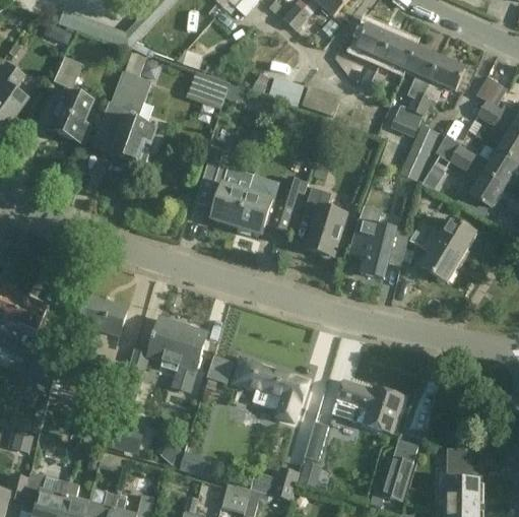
[(63,10),(58,24),(129,50),(176,0),(155,0),(125,33),(63,10)]
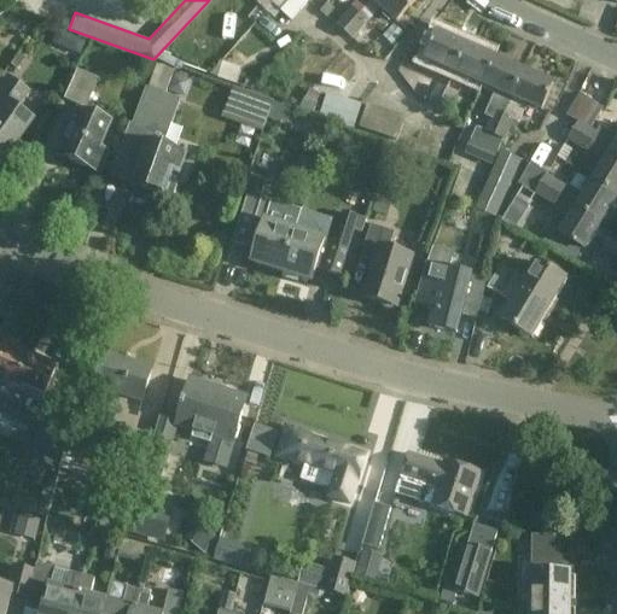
[(286,0),(281,6),(290,15),(302,0),(286,0)]
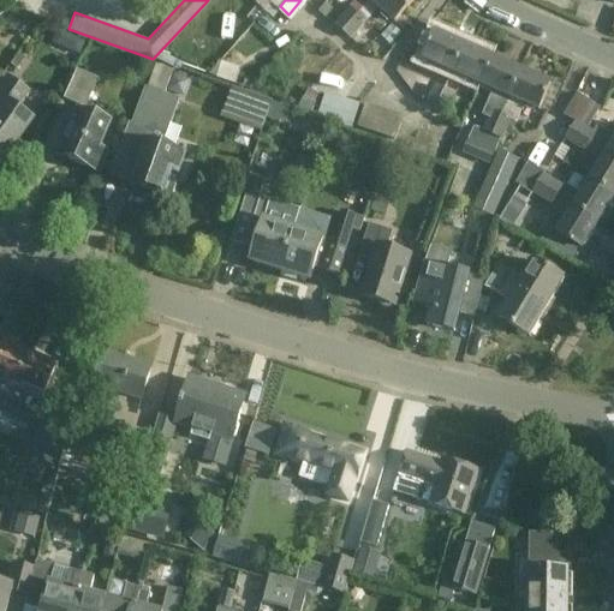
[(326,0),(319,7),(327,15),(334,6),(328,0),(326,0)]
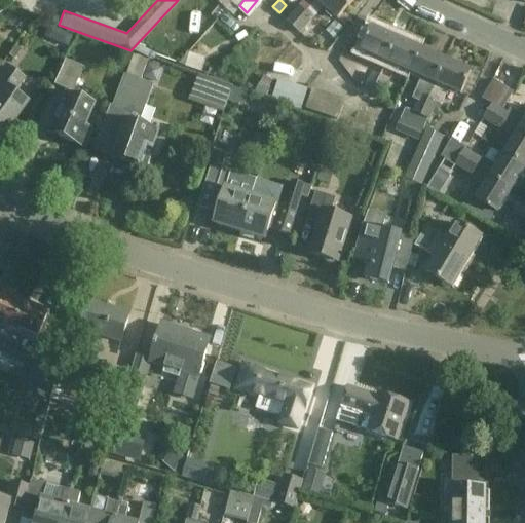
[(316,0),(308,10),(295,25),(301,31),(323,6),(336,16),(349,0),(316,0)]
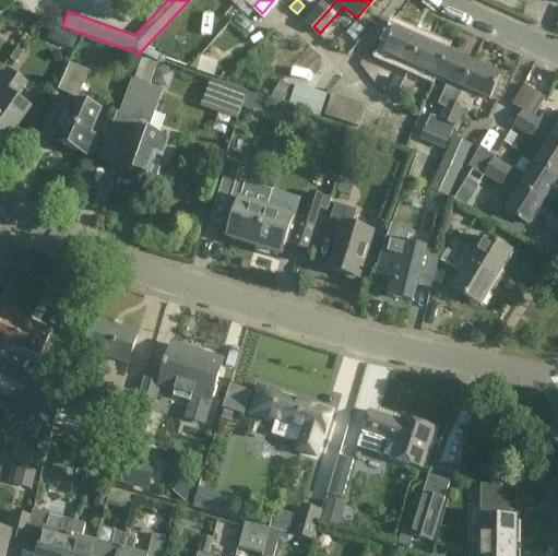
[(313,26),(328,11),(319,3),(305,20),(313,26)]
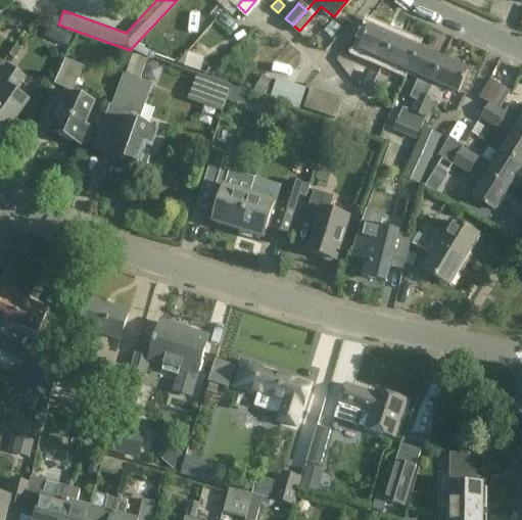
[(340,27),(332,19),(323,30),(331,37),(340,27)]
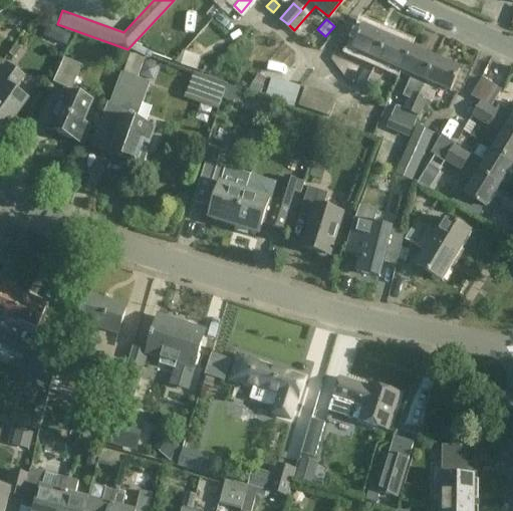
[(372,73),(389,37),(362,25),(352,49),(366,55),(360,68),(364,70),(372,73)]
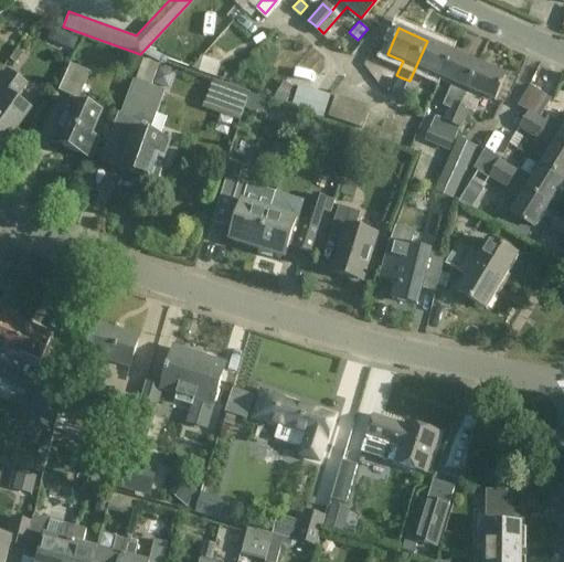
[(66,33),(62,45),(70,49),(75,36),(66,33)]
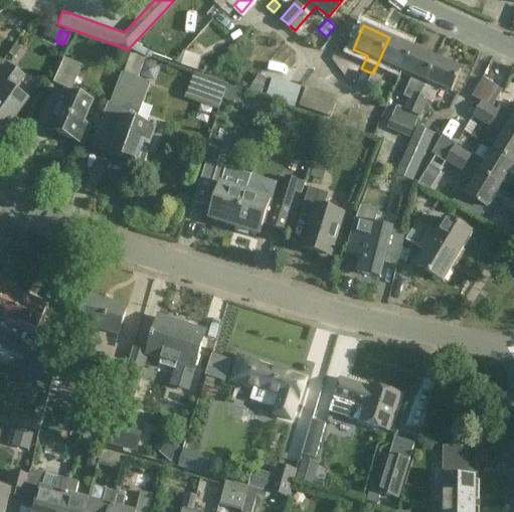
[(389,37),(373,73),(382,77),(388,64),(402,70),(412,47),(389,37)]
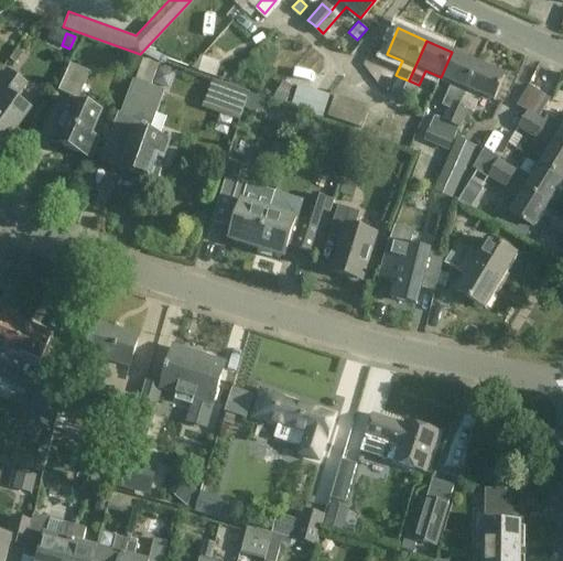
[(17,45),(9,55),(15,61),(23,50),(17,45)]
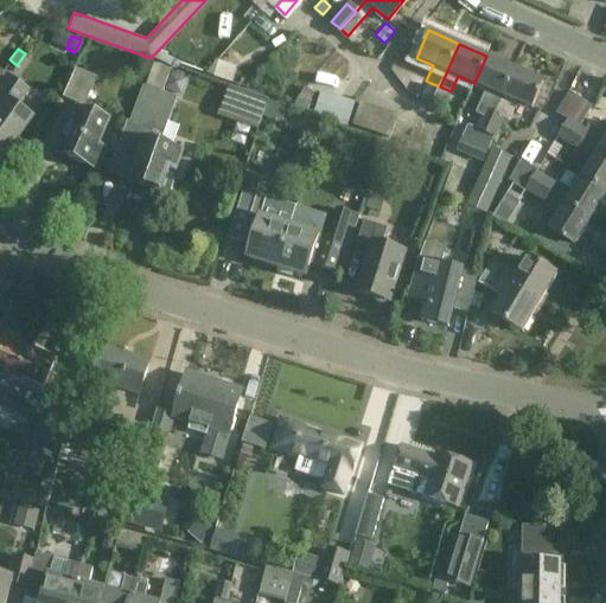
[(516,68),(486,56),(474,83),(488,89),(478,110),(484,113),(495,117),(497,110),(516,68)]
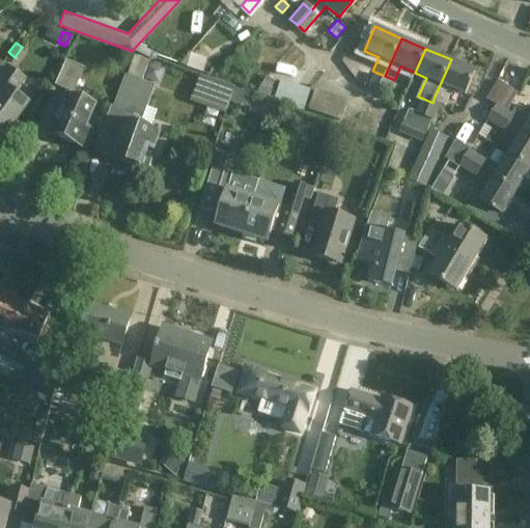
[(184,55),(177,62),(200,70),(204,56),(189,51),(187,56),(184,55)]
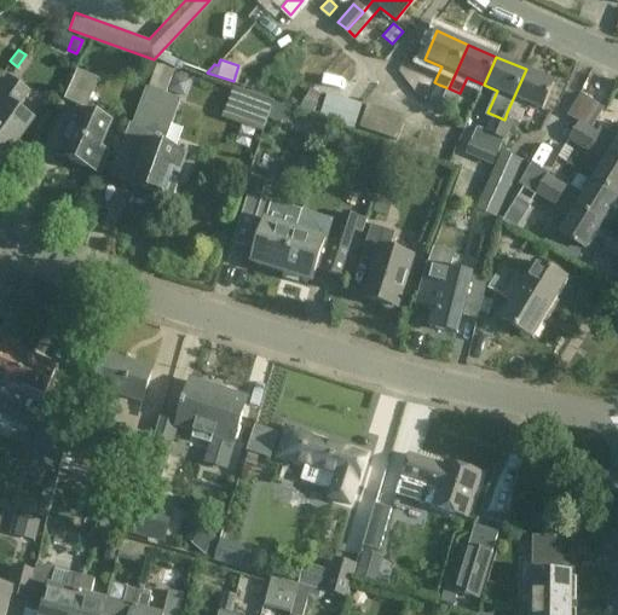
[(163,197),(165,192),(172,196),(178,180),(174,179),(177,172),(179,173),(189,146),(166,138),(167,134),(179,99),(166,94),(175,68),(156,61),(146,87),(133,123),(131,122),(122,144),(145,152),(134,184),(133,186),(163,197)]
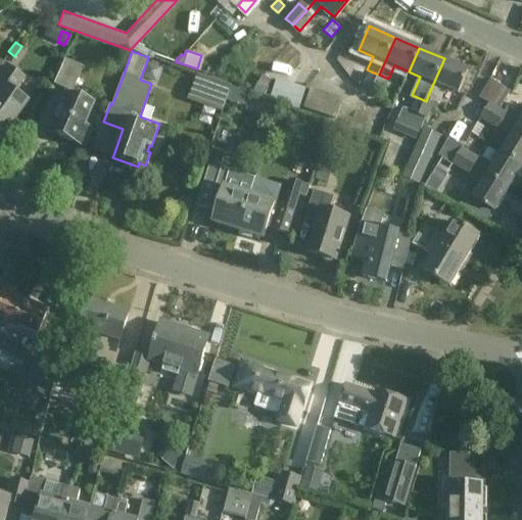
[(74,90),(85,64),(66,56),(56,82),(74,90)]
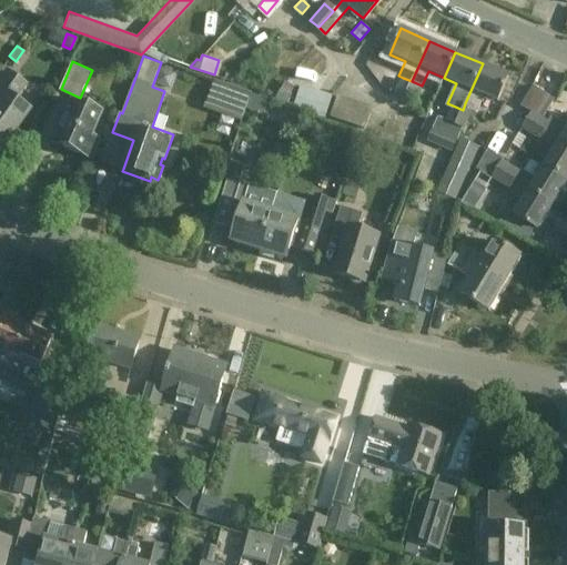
[(507,74),(483,63),(465,103),(479,110),(485,96),(496,100),(507,74)]
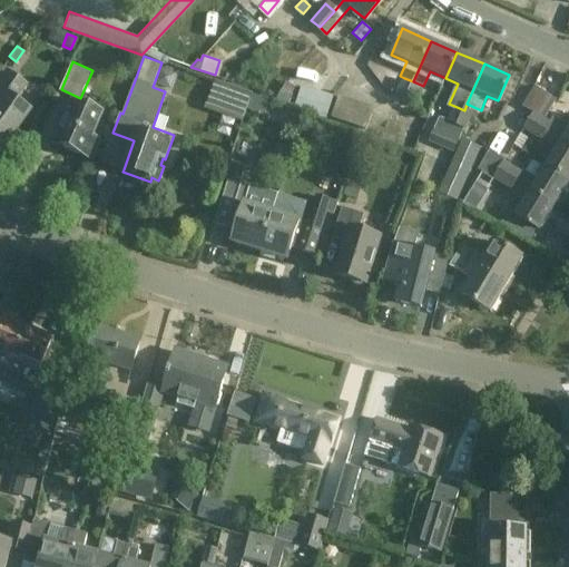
[(0,142),(5,146),(30,110),(15,99),(26,85),(6,70),(0,78),(0,142)]
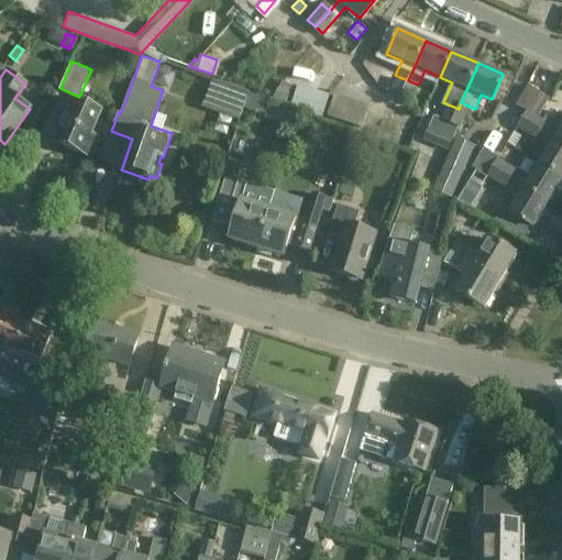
[(210,77),(202,101),(240,113),(243,105),(248,91),(210,77)]
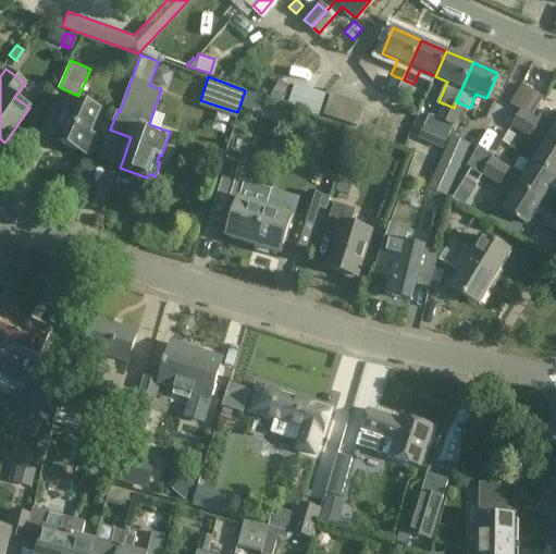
[(404,79),(395,76),(387,95),(396,98),(404,79)]
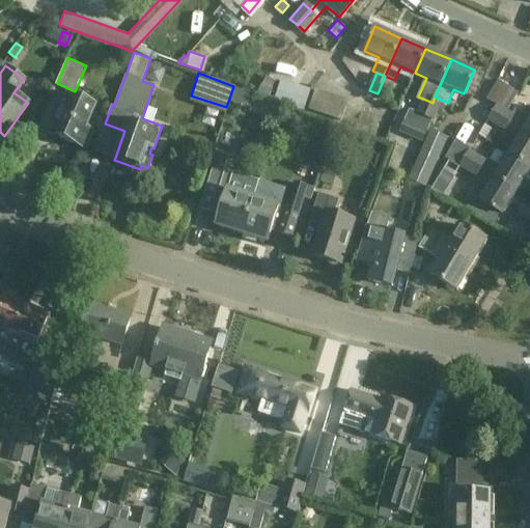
[(307,104),(312,86),(282,76),(276,93),(307,104)]
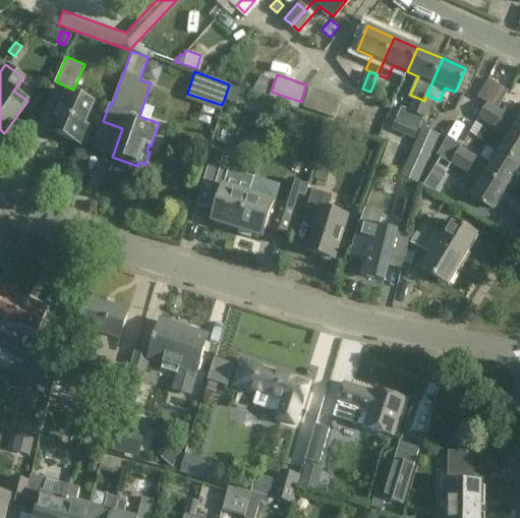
[(387,78),(378,74),(370,92),(380,96),(387,78)]
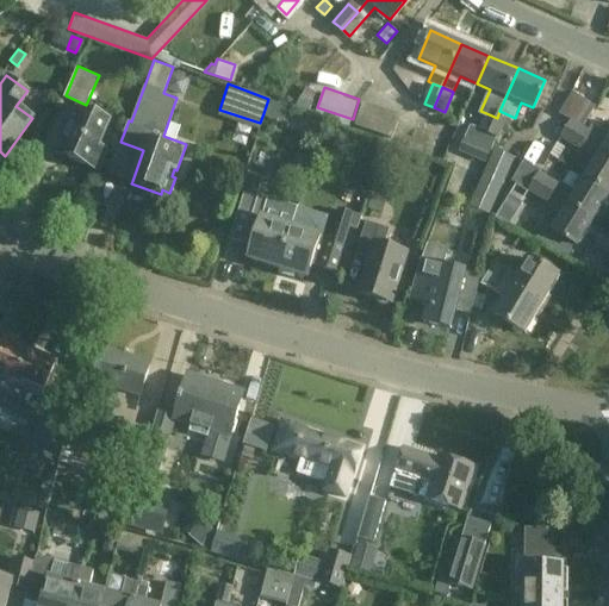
[(567,125),(608,149),(608,130),(608,131),(595,123),(592,127),(580,120),(592,101),(572,89),(560,110),(572,117),(567,125)]
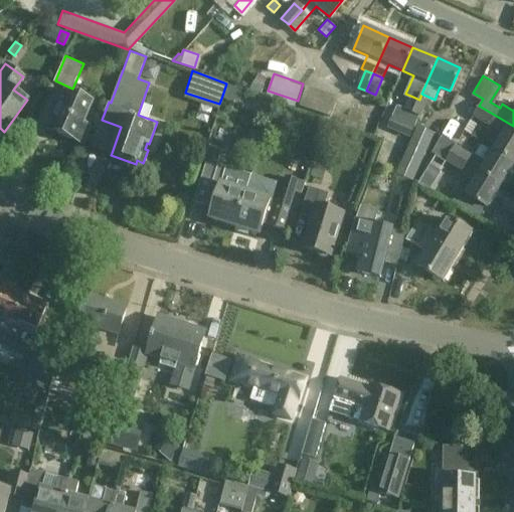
[(251,78),(248,87),(260,91),(263,83),(251,78)]
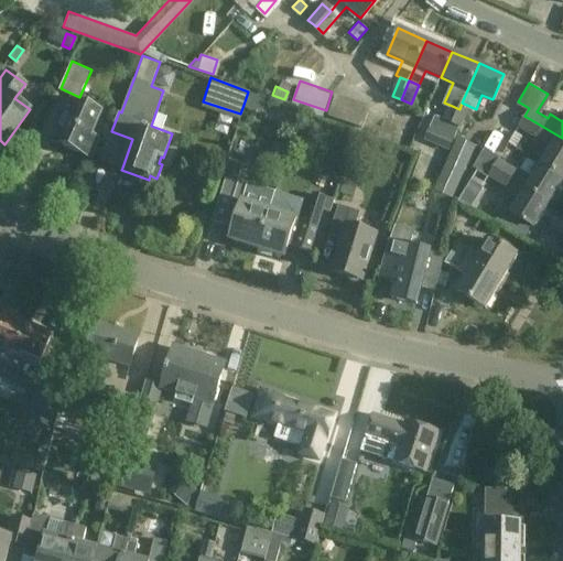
[(248,92),(244,105),(257,108),(261,96),(248,92)]
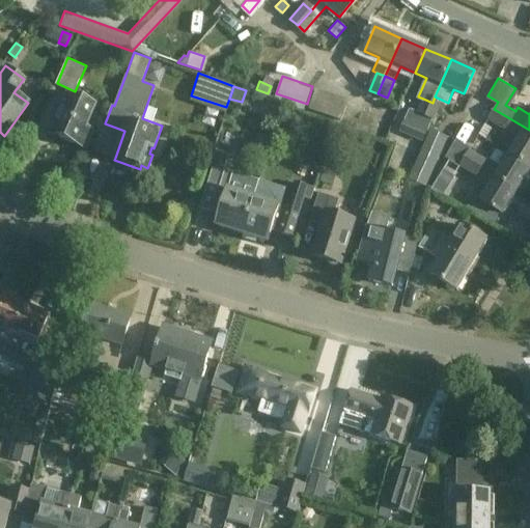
[(342,117),(347,103),(350,98),(316,86),(310,106),(342,117)]
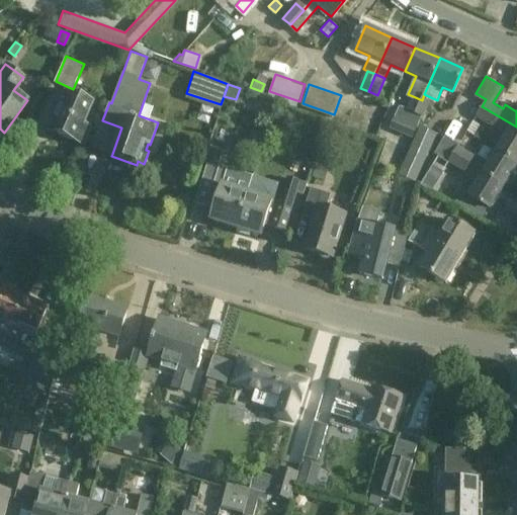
[(66,92),(50,130),(81,144),(88,126),(82,123),(92,103),(66,92)]
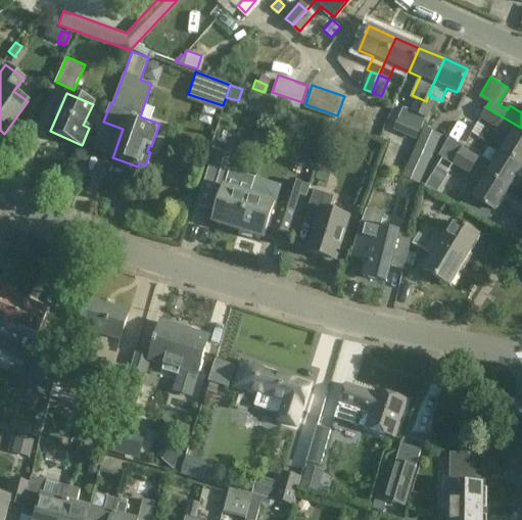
[(426,101),(421,112),(427,115),(429,116),(434,105),(438,107),(441,101),(428,95),(426,101)]
